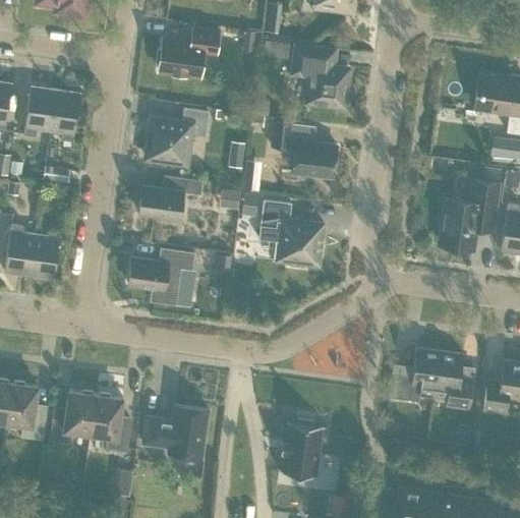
[(82,13),(83,0),(35,0),(35,1),(55,4),(55,10),(82,13)]
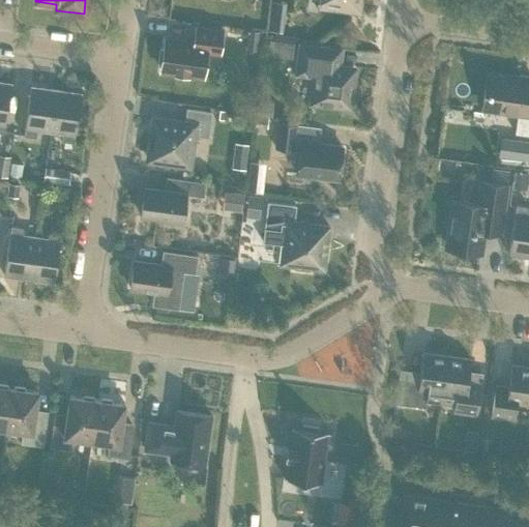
[(315,0),(315,5),(360,11),(361,0),(315,0)]
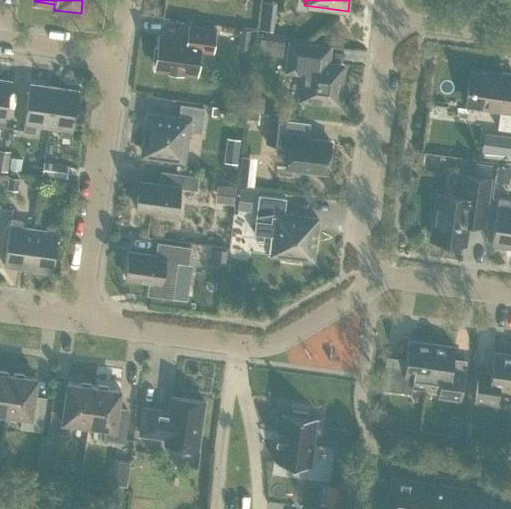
[(189,41),(161,37),(157,69),(197,74),(201,50),(214,52),(217,30),(191,27),(189,41)]
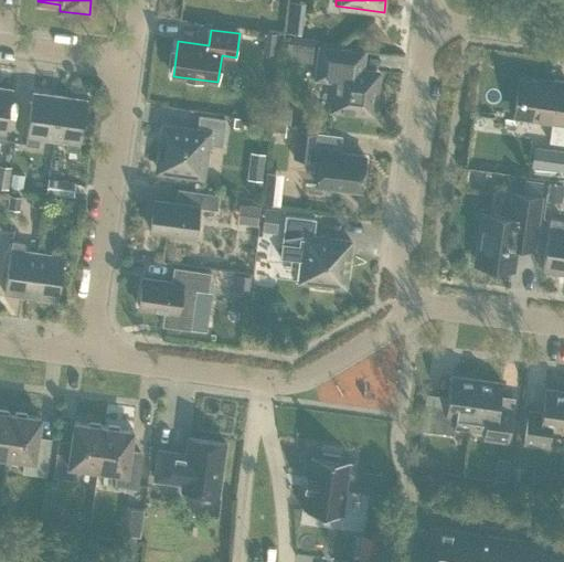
[(315,49),(287,45),(286,62),(312,65),(315,49)]
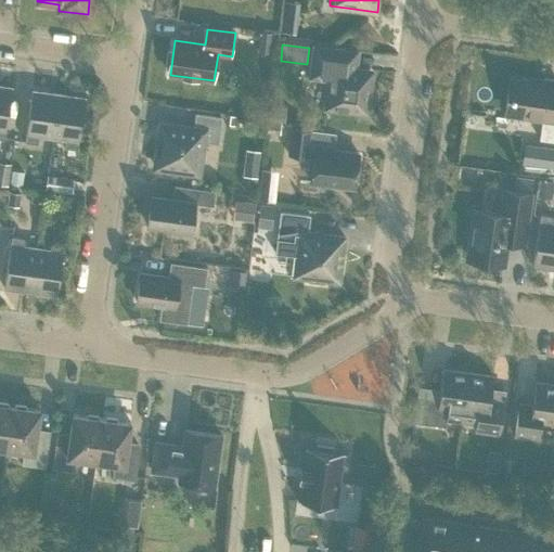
[(310,80),(329,82),(325,113),(369,118),(374,74),(356,72),(356,75),(346,74),(348,52),(314,48),(310,80)]
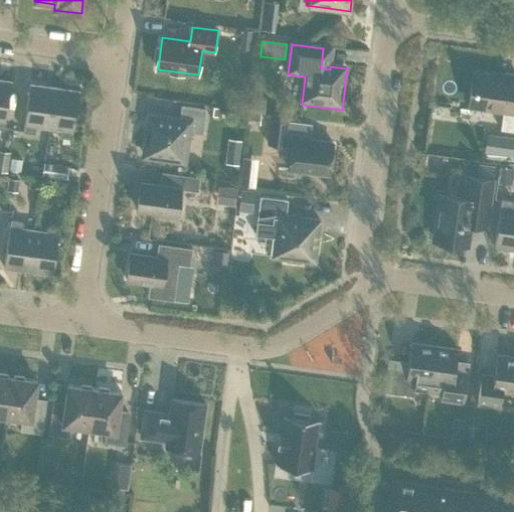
[(513,77),(500,76),(500,79),(476,76),(472,108),(504,113),(501,132),(513,134),(513,77)]
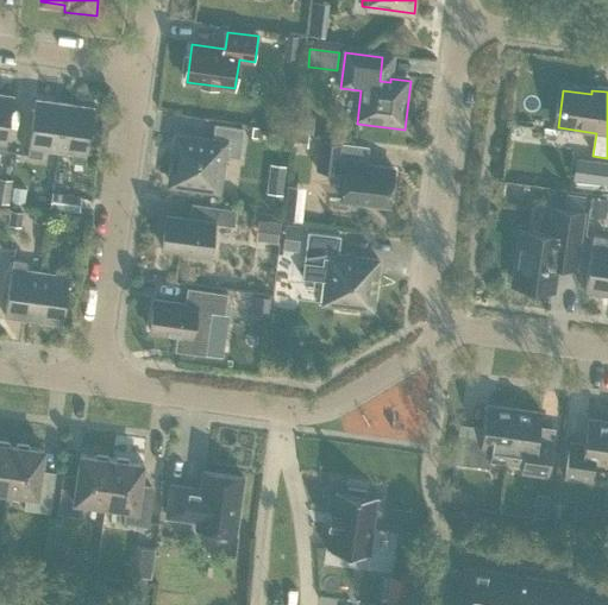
[(0,96),(0,153),(5,155),(13,99),(0,96)]
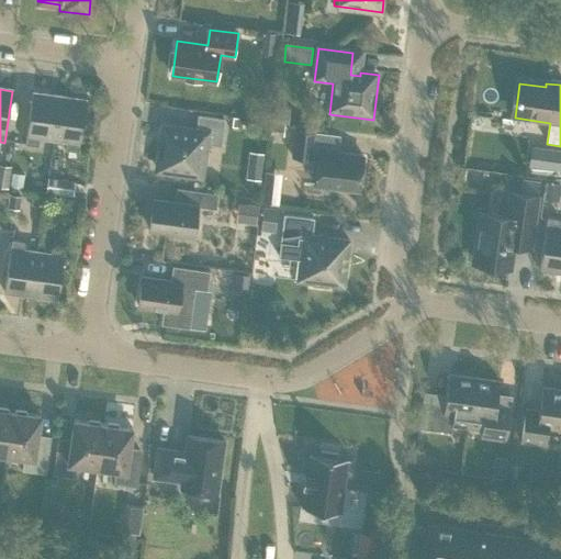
[(40,141),(54,143),(59,98),(33,94),(25,146),(38,148),(40,141)]
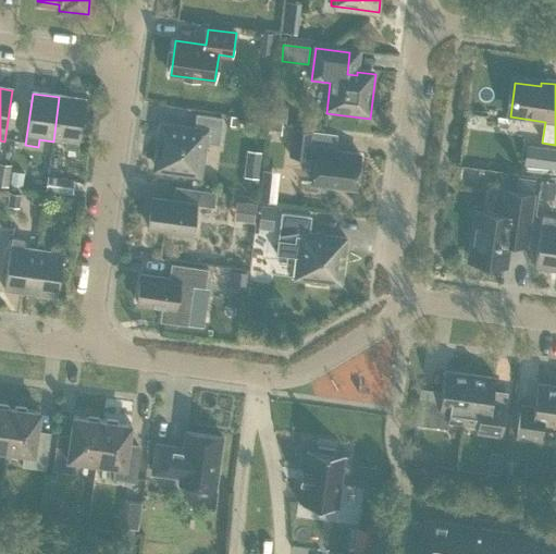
[(59,97),(53,142),(66,143),(65,151),(78,152),(86,101),(59,97)]
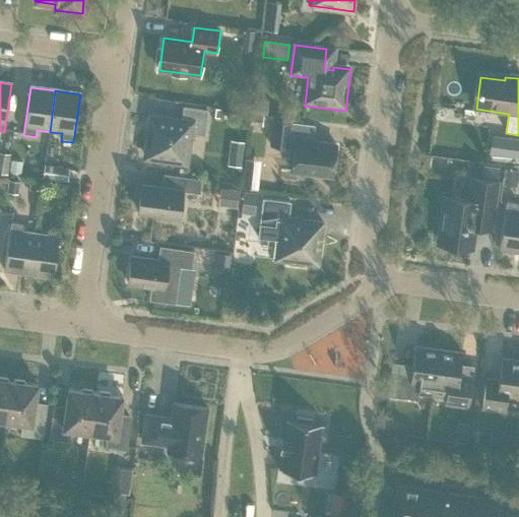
[(205,134),(208,110),(184,107),(182,120),(151,116),(146,156),(186,162),(190,132),(205,134)]
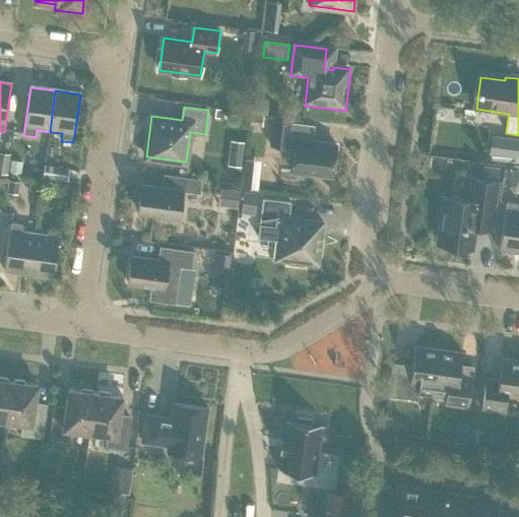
[(271,142),(296,145),(292,172),(333,177),(337,146),(306,142),(309,119),(274,115),(271,142)]
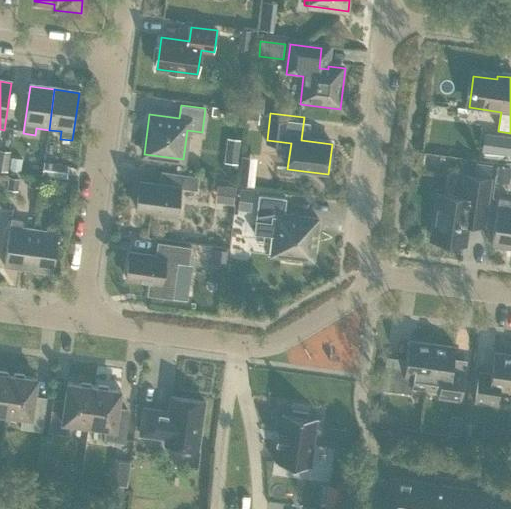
[(11,154),(0,151),(0,172),(8,174),(11,154)]
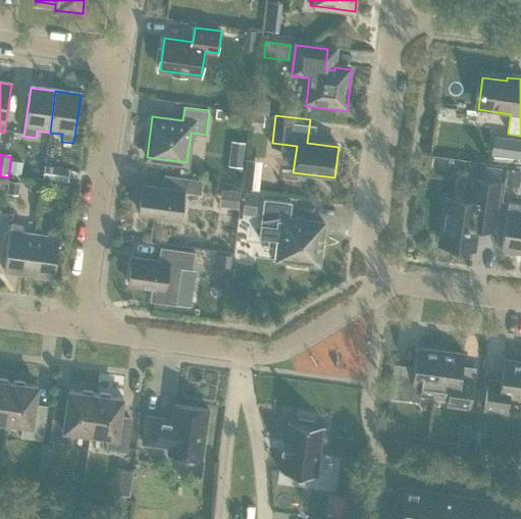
[(12,162),(11,174),(21,176),(22,164),(12,162)]
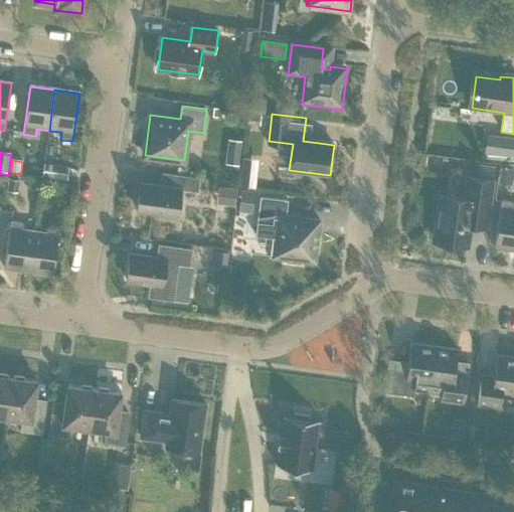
[(69,168),(44,165),(42,178),(67,182),(69,168)]
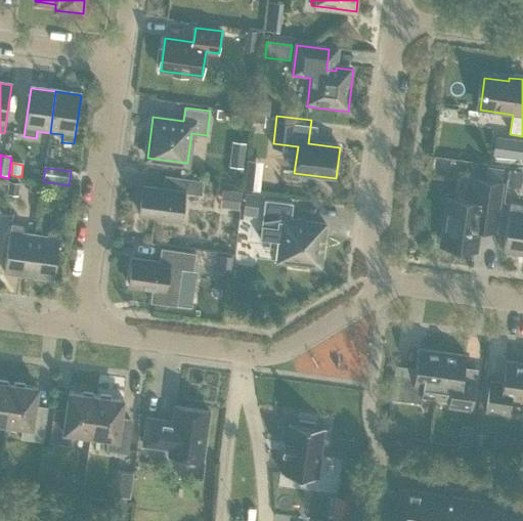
[(495,233),(503,184),(504,171),(486,168),(484,182),(476,181),(473,204),(448,201),(442,245),(476,250),(479,231),(495,233)]
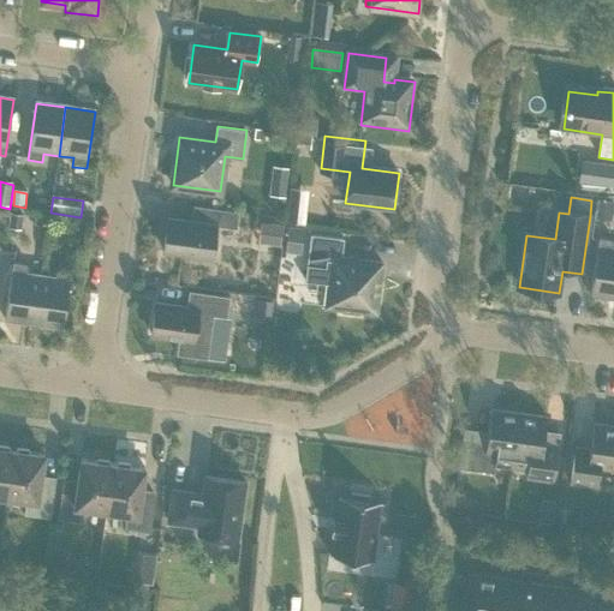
[(613,208),(598,205),(595,226),(612,228),(613,217),(613,208)]
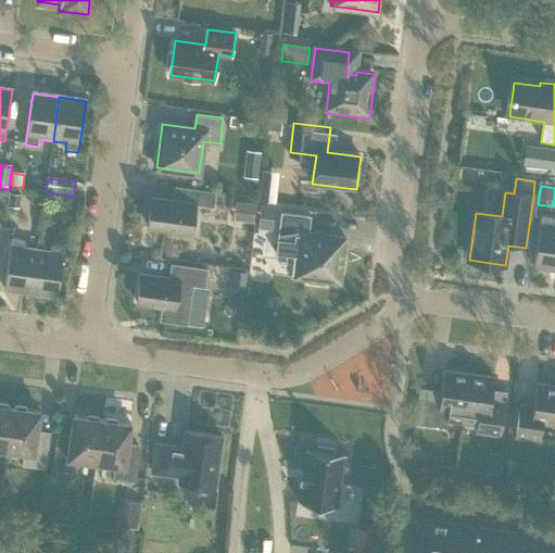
[(150,198),(146,230),(189,236),(193,205),(214,209),(216,195),(176,189),(174,201),(150,198)]
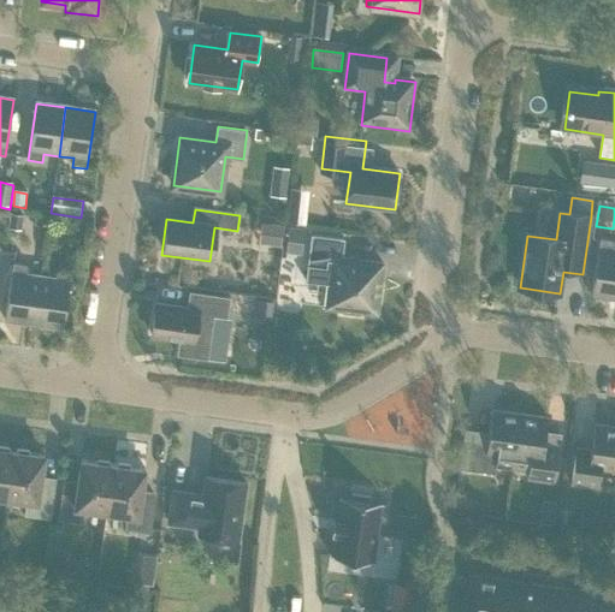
[(10,220),(7,235),(22,237),(24,221),(10,220)]
